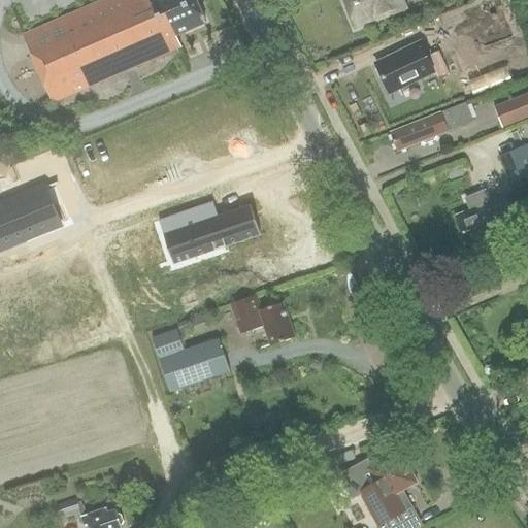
[(177,34),(207,21),(197,0),(100,0),(24,34),(55,103),(183,45),(177,34)]
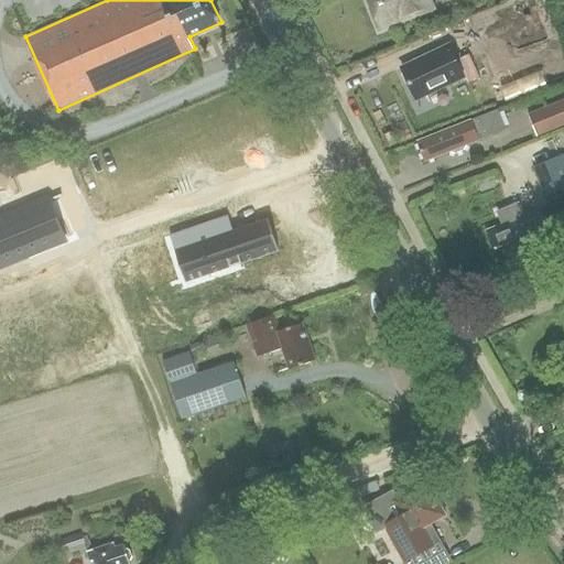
[(434,10),(430,0),(370,0),(381,29),(434,10)]
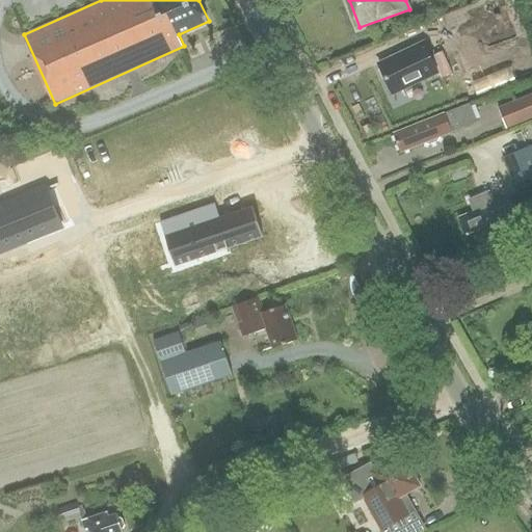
[(396,95),(441,72),(425,45),(381,68),(396,95)]
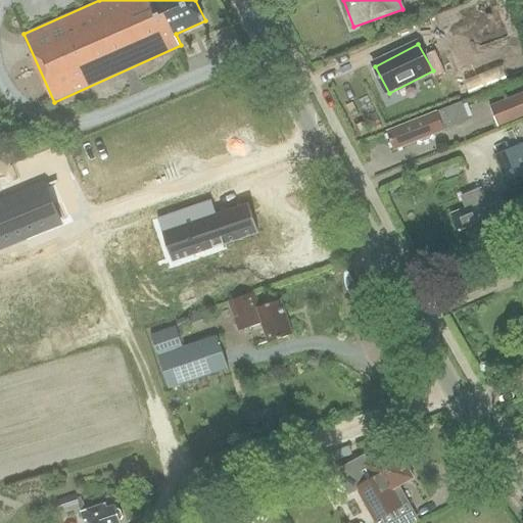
[(522,92),(490,106),(500,127),(522,116),(522,92)]
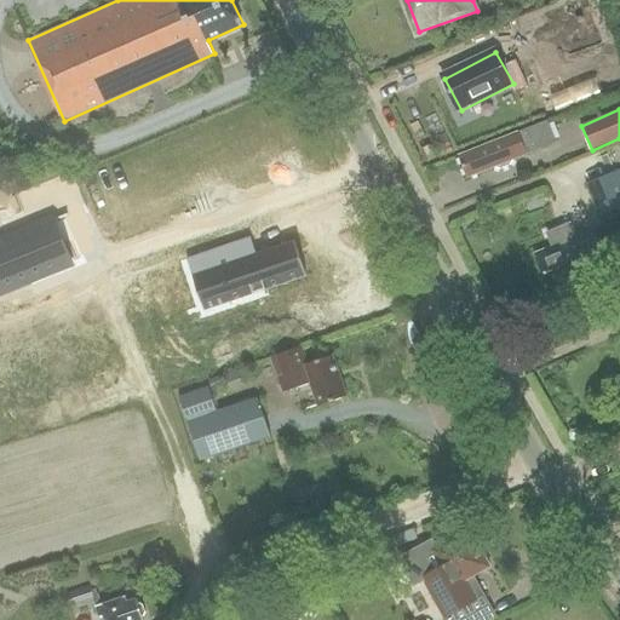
[(514,159),(534,151),(556,143),(547,121),(466,153),(475,176),(498,166),(503,167),(511,164),(514,159)]
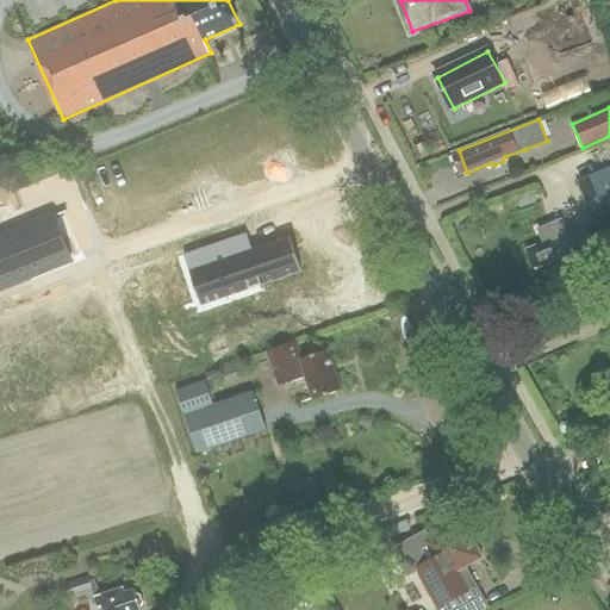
[(609,209),(609,168),(578,182),(593,217),(609,209)]
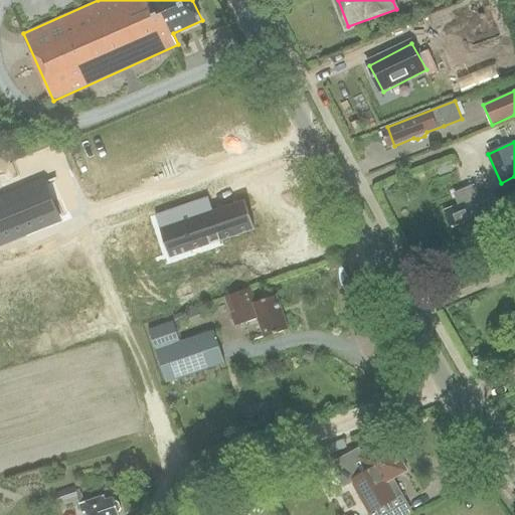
[(0,201),(0,241),(57,218),(43,183),(0,201)]
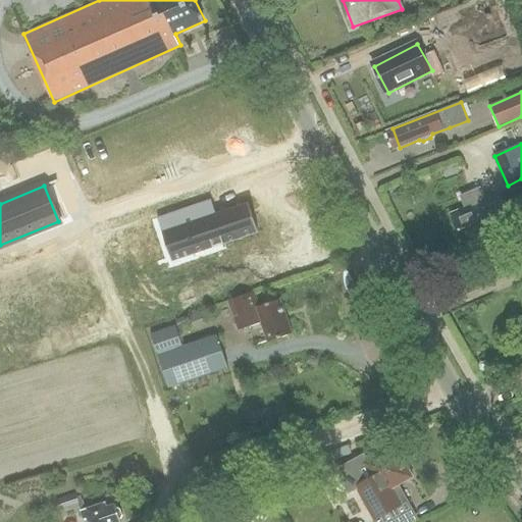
[(490,237),(514,227),(500,194),(454,212),(466,240),(469,238),(472,245),(479,242),(481,247),(492,243),(490,237)]
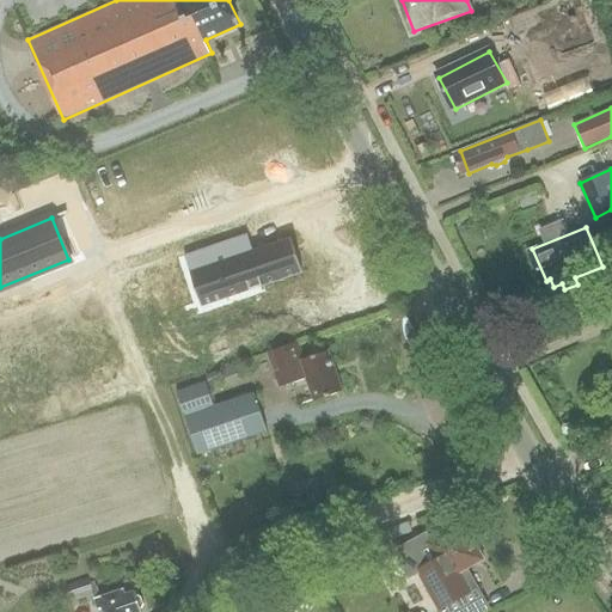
[(248,234),(185,256),(203,310),(304,275),(291,239),(254,251),(248,234)]
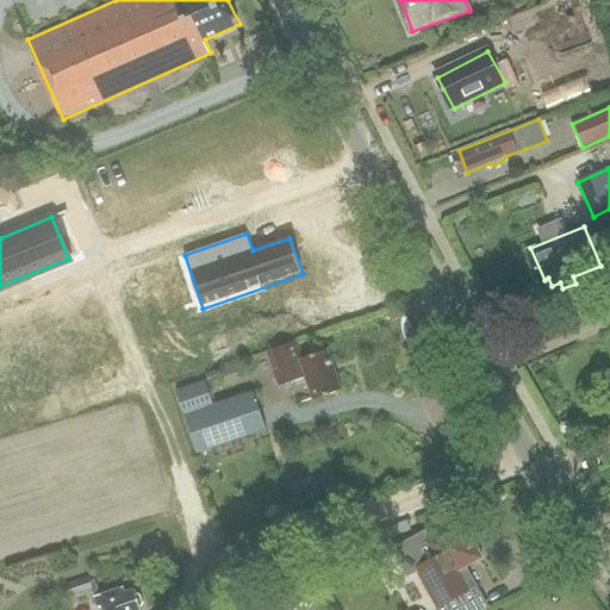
[(297,343),(268,353),(280,388),(306,380),(313,400),(343,390),(329,350),(303,360),(297,343)]
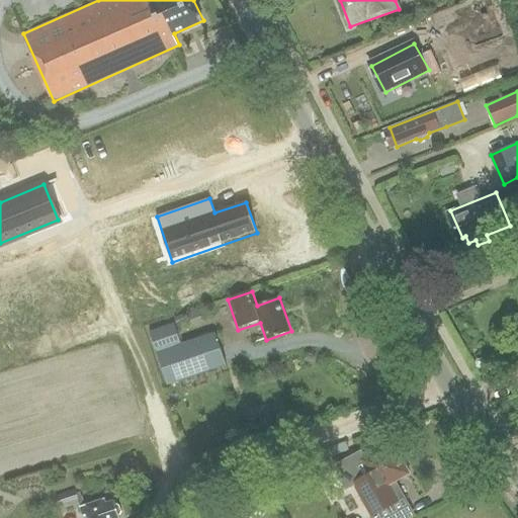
[(175,318),(178,326),(188,323),(185,315),(175,318)]
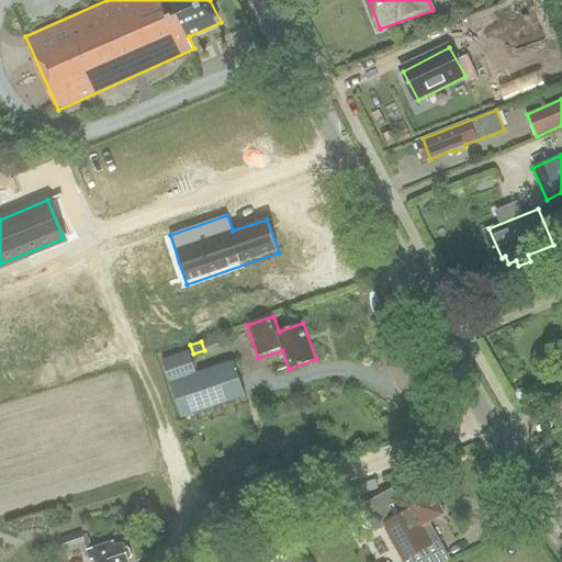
[(183,417),(245,396),(233,360),(198,372),(190,350),(164,359),(183,417)]
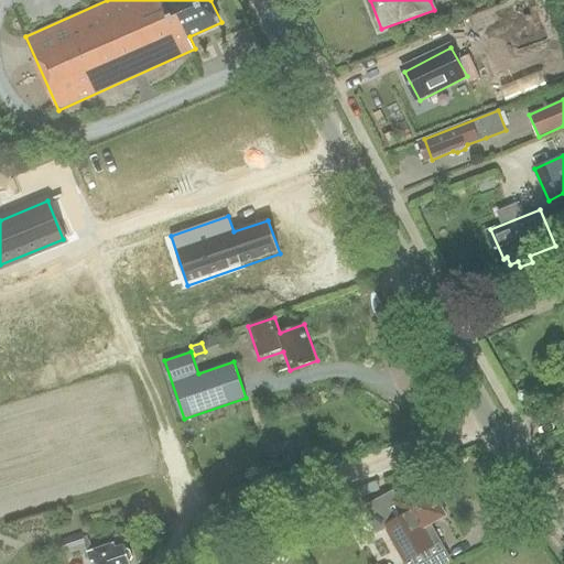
[(405,562),(433,546),(423,529),(447,516),(427,479),(399,496),(396,488),(365,506),(368,512),(379,531),(387,528),(405,562)]
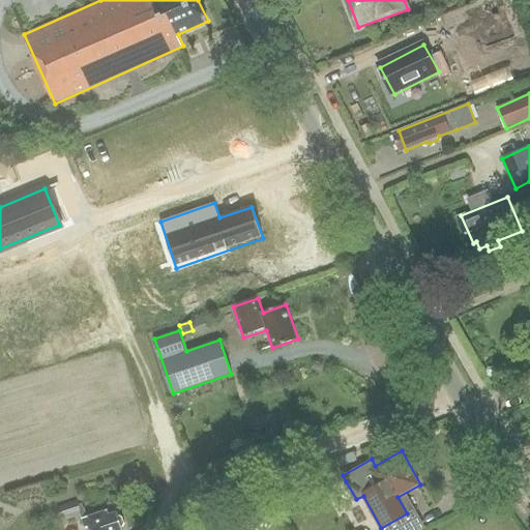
[(121,529),(123,529),(122,527),(125,523),(122,517),(118,513),(117,511),(108,514),(106,511),(82,520),(85,529),(121,529)]
